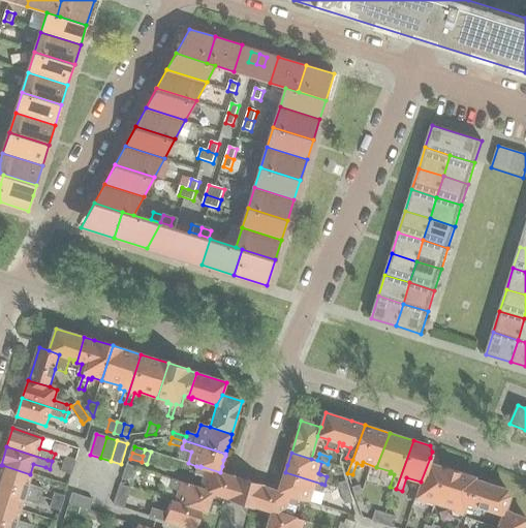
[(64,465),(75,468),(79,461),(67,458),(64,465)]
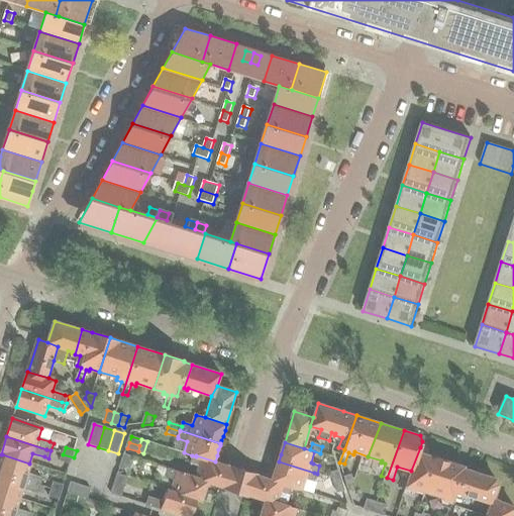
[(420,447),(411,471),(402,499),(407,501),(410,490),(415,491),(416,488),(429,493),(441,459),(427,455),(429,450),(420,447)]
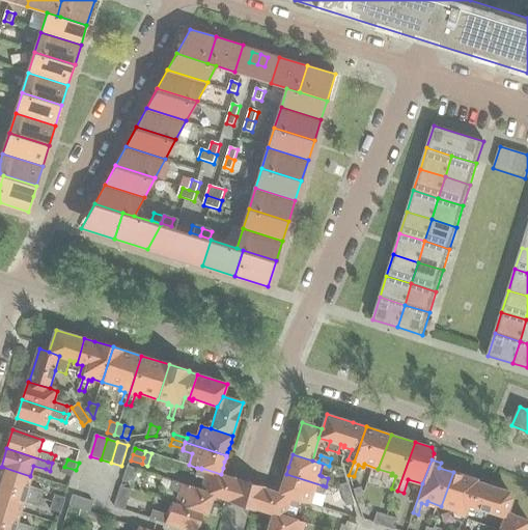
[(2,467),(0,473),(0,485),(37,498),(43,500),(45,494),(39,492),(27,487),(31,477),(30,476),(2,467)]
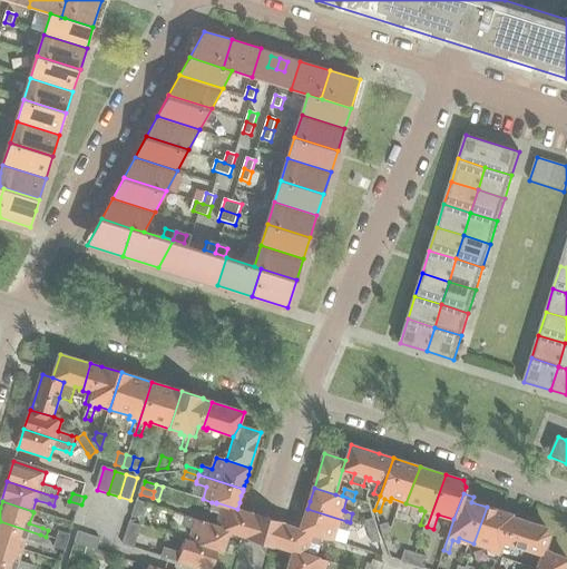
[(81,504),(69,501),(67,509),(79,512),(81,504)]
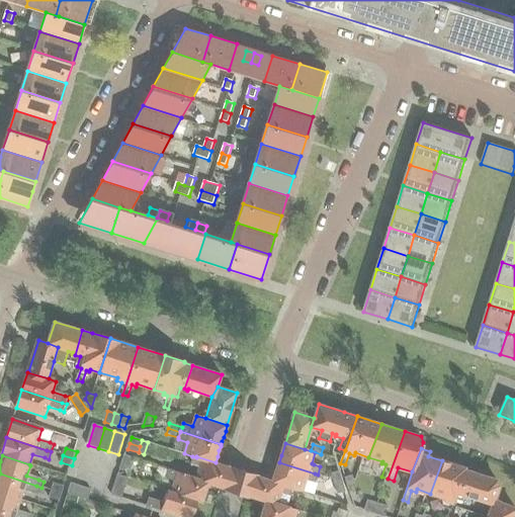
[(192,456),(189,465),(197,468),(200,469),(197,480),(208,484),(208,483),(225,488),(231,467),(216,463),(216,462),(196,456),(196,457),(192,456)]
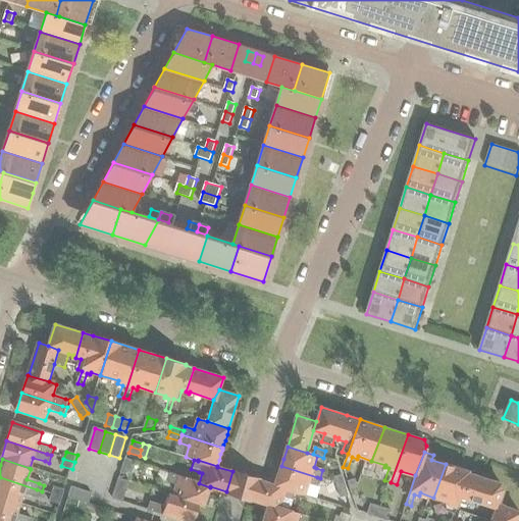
[(137,464),(126,461),(124,466),(135,469),(136,467),(137,464)]
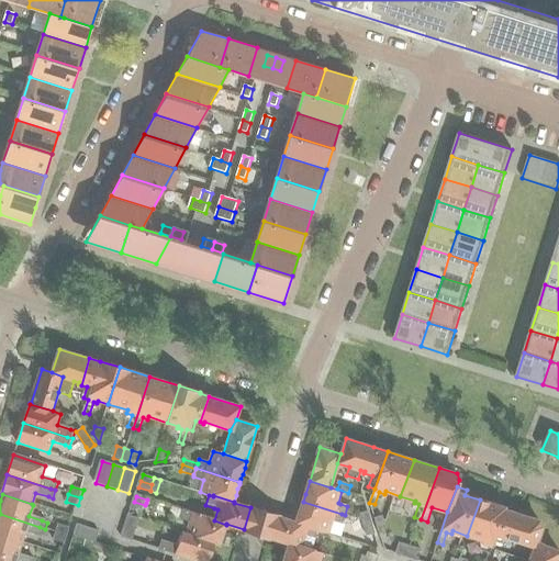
[(480,500),(467,536),(482,540),(481,543),(485,545),(482,557),(484,558),(504,507),(480,500)]
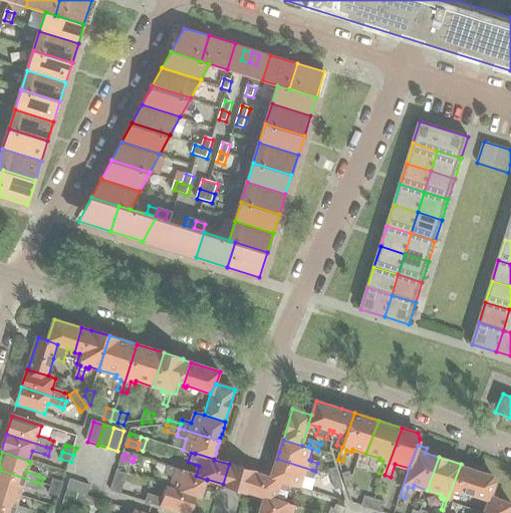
[(133,462),(122,459),(120,464),(132,467),(133,462)]
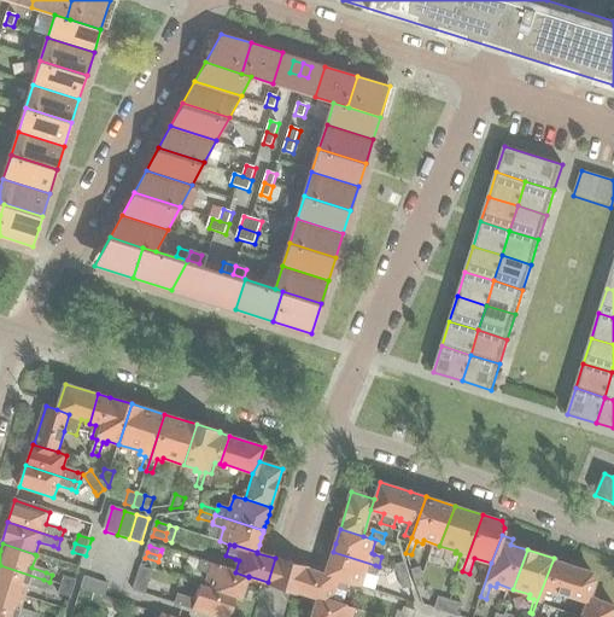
[(329,560),(326,574),(346,581),(349,582),(361,586),(364,572),(375,576),(379,566),(375,565),(333,552),(329,560)]
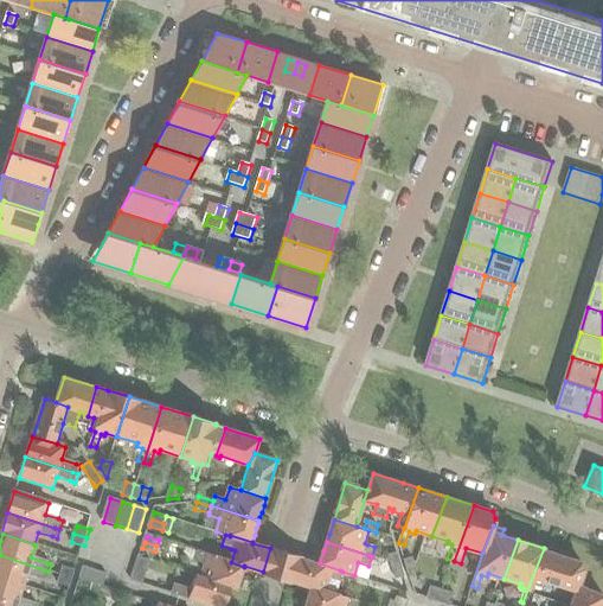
[(263,572),(263,573),(269,575),(275,576),(277,578),(278,578),(284,580),(292,581),(294,582),(312,588),(325,592),(329,579),(339,582),(342,572),(340,571),(320,563),(320,565),(313,562),(308,560),(301,559),(301,557),(293,555),(286,553),(277,550),(270,548),(263,572)]
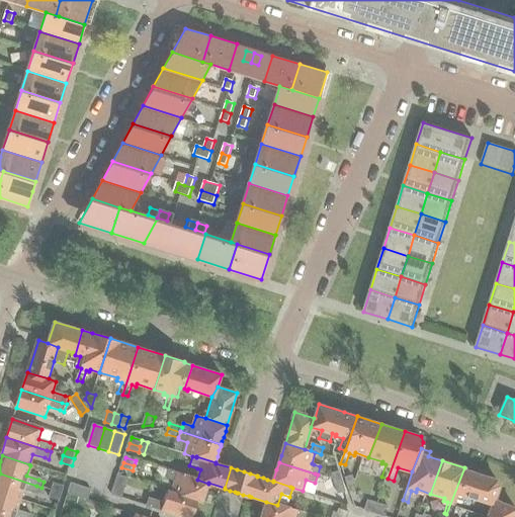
[(464,467),(446,514),(449,515),(453,502),(460,505),(464,496),(486,503),(483,512),(488,513),(492,505),(495,500),(500,485),(497,480),(483,476),(480,475),(468,470),(464,469),(465,467),(464,467)]
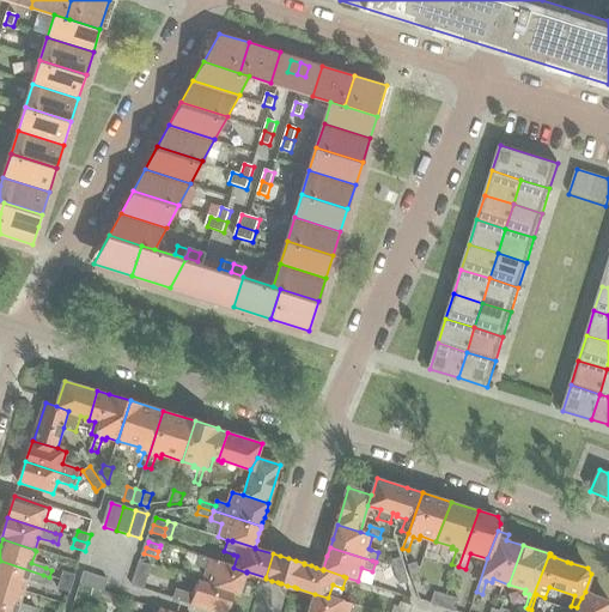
[(201,557),(198,565),(208,569),(203,583),(235,593),(239,595),(244,581),(247,573),(233,568),(201,557)]
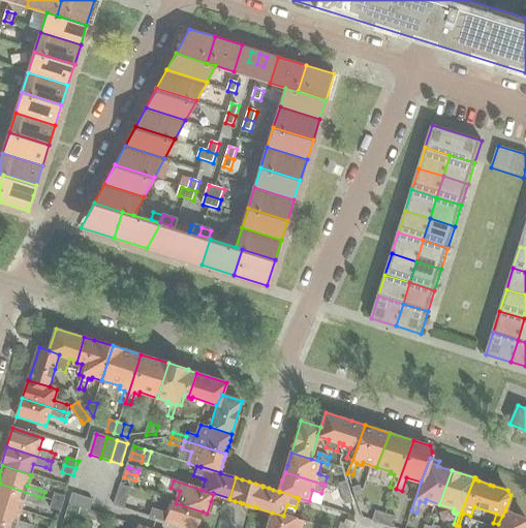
[(350,492),(347,483),(340,485),(343,495),(350,492)]
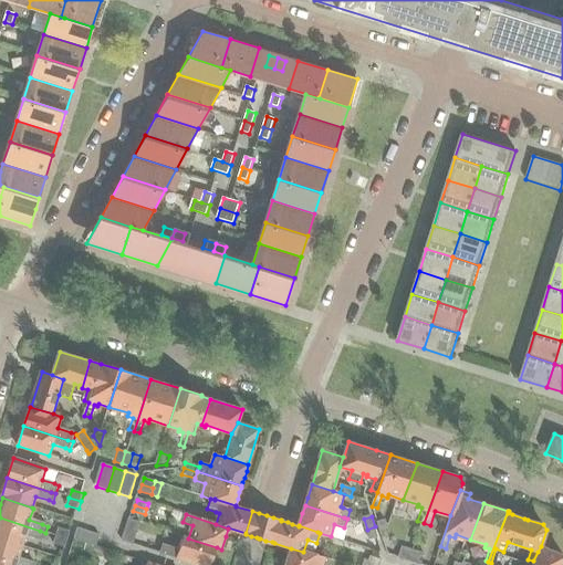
[(0,518),(0,540),(21,546),(24,536),(37,541),(42,542),(45,533),(40,531),(0,518)]
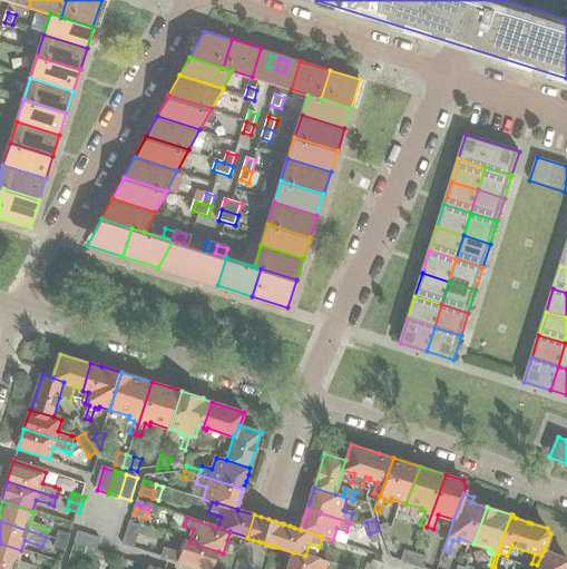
[(143,528),(132,525),(129,531),(140,535),(143,528)]
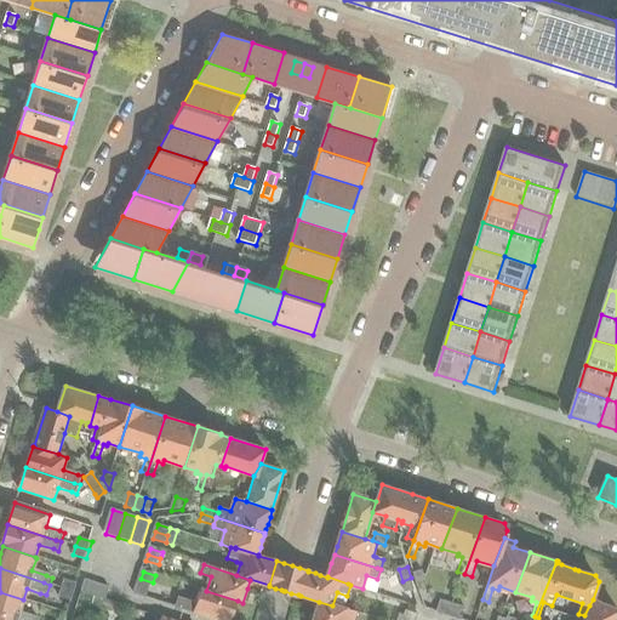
[(424,572),(415,574),(418,586),(428,584),(424,572)]
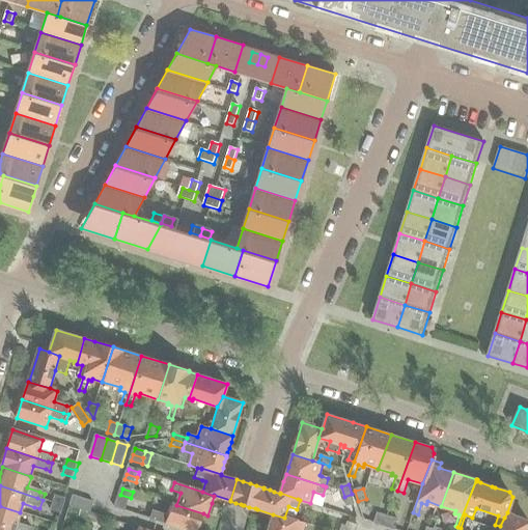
[(355,504),(352,494),(344,497),(348,507),(355,504)]
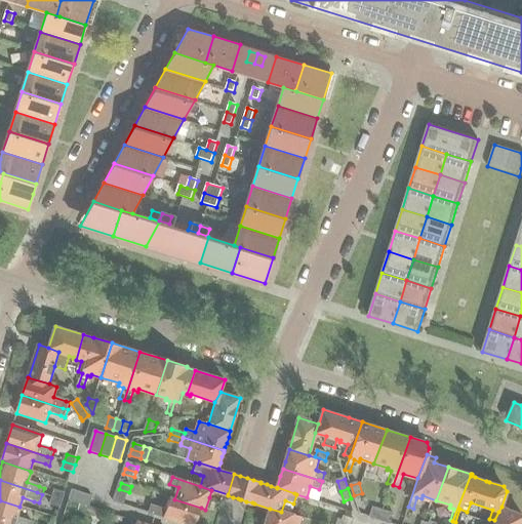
[(129,492),(119,489),(117,496),(127,499),(129,492)]
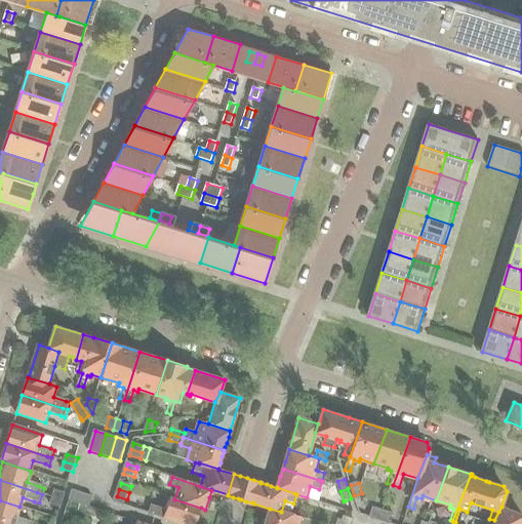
[(52,497),(64,500),(66,493),(55,490),(52,497)]
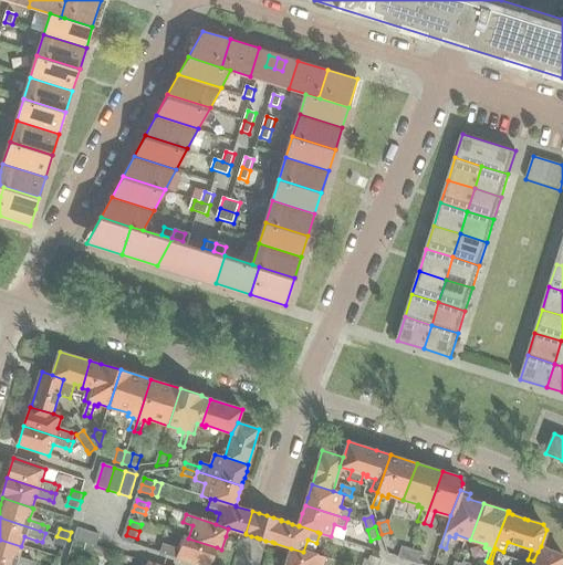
[(101,535),(79,529),(75,540),(97,546),(101,535)]
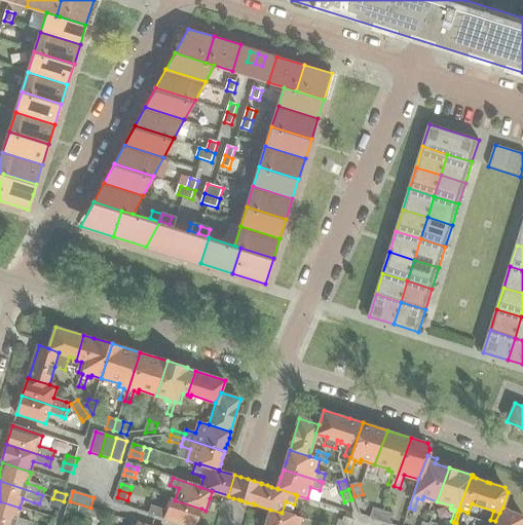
[(127,500),(117,497),(115,503),(125,507),(127,500)]
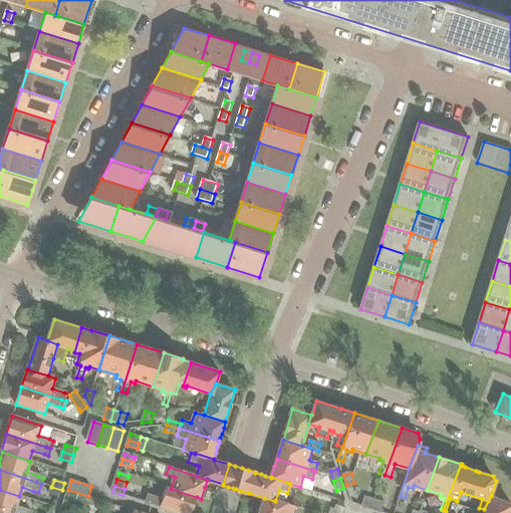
[(62,490),(51,487),(49,494),(59,497),(62,490)]
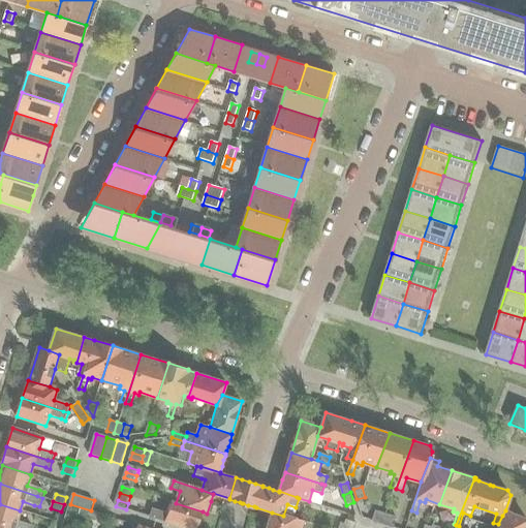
[(172,502),(167,514),(154,509),(151,518),(184,527),(196,527),(203,511),(176,503),(172,502)]
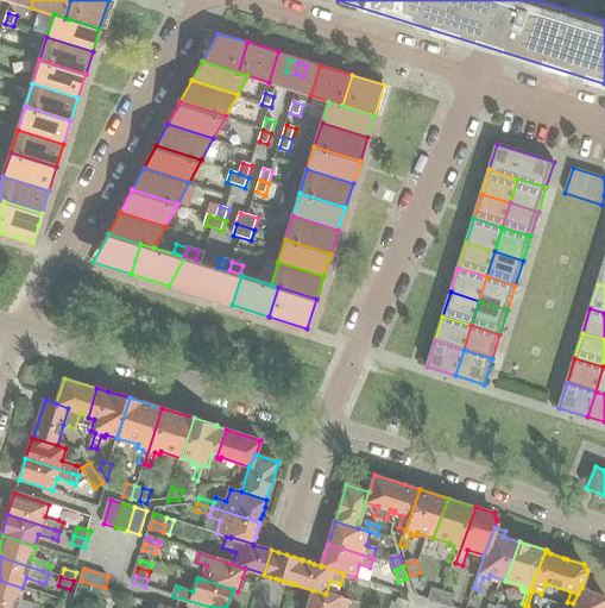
[(0,581),(0,603),(13,607),(38,607),(39,606),(33,605),(19,600),(23,588),(0,581)]
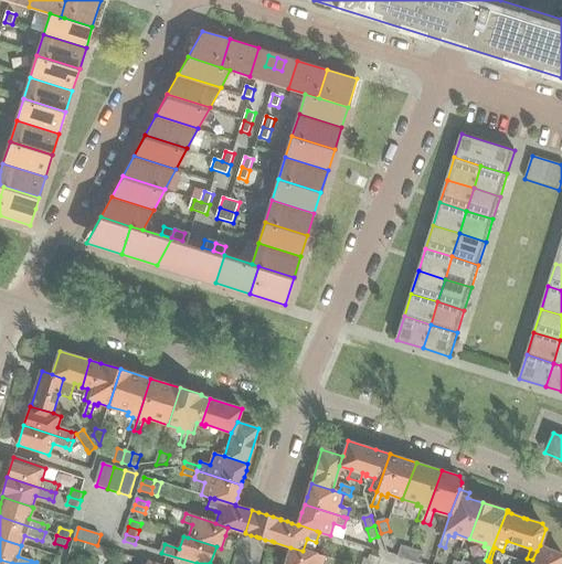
[(540,545),(537,551),(532,560),(531,563),(560,563),(561,560),(561,553),(540,545)]
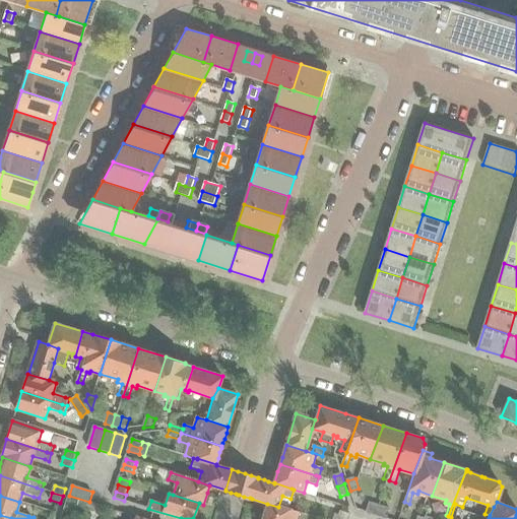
[(375,516),(378,505),(370,503),(367,513),(375,516)]
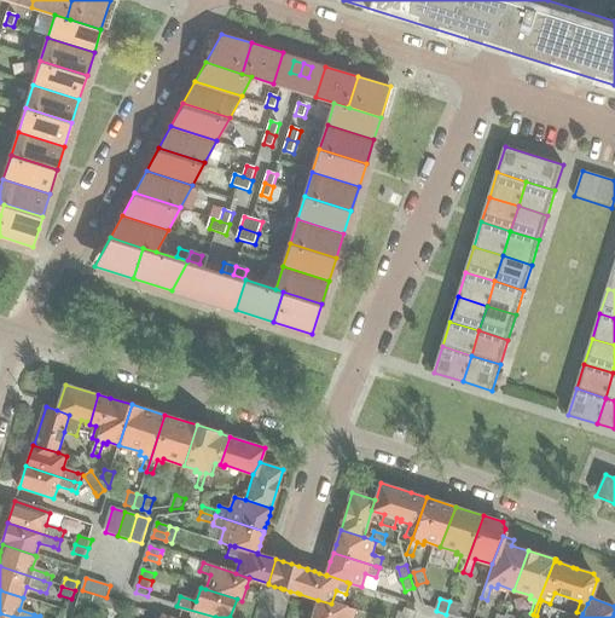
[(318,600),(312,617),(363,617),(364,614),(361,613),(331,604),(318,600)]
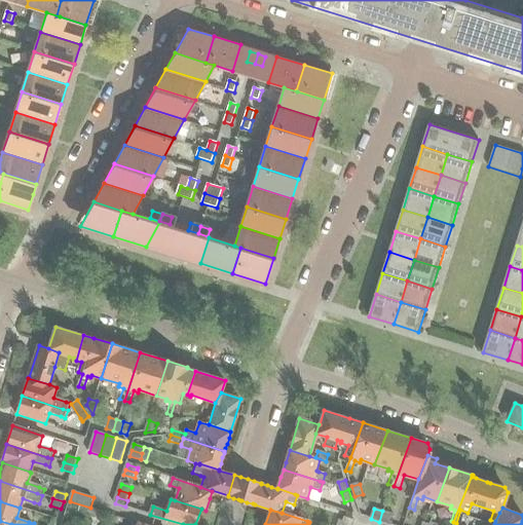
[(389,513),(382,511),(379,522),(386,524),(389,513)]
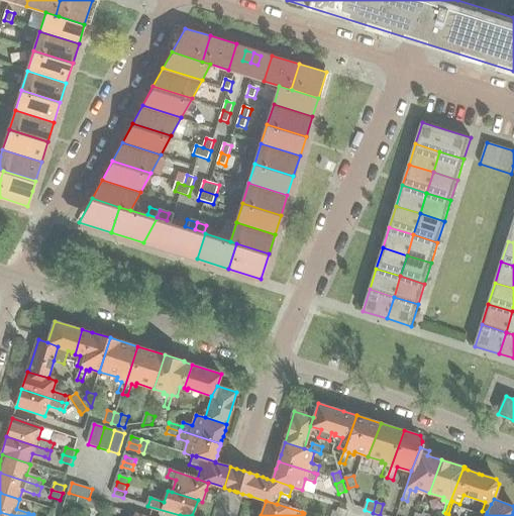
[(387,515),(391,506),(383,504),(380,515),(387,515)]
